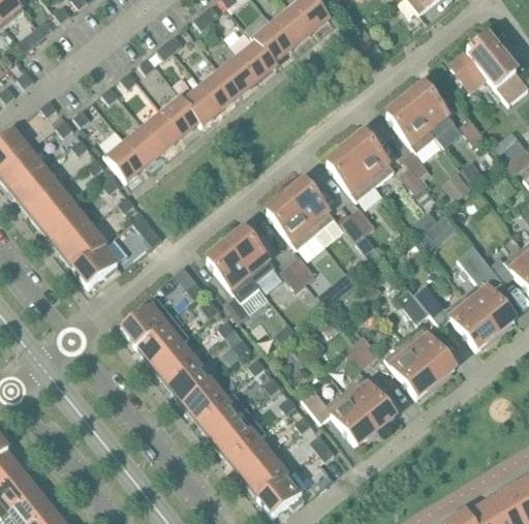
[(0,0),(0,22),(4,27),(24,11),(13,0),(0,0)]
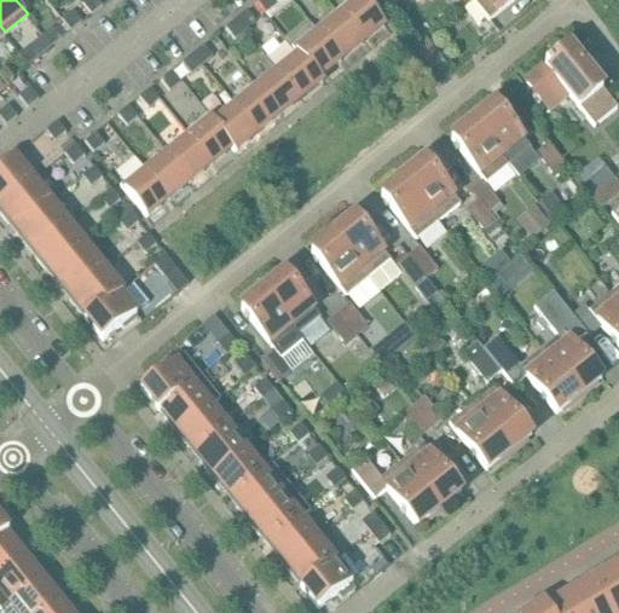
[(82,0),(91,11),(102,3),(99,0),(82,0)]
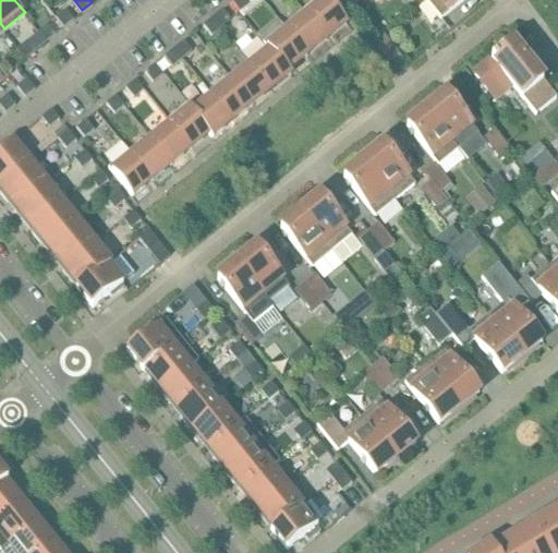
[(240,9),(233,0),(229,0),(227,2),(235,12),(240,9)]
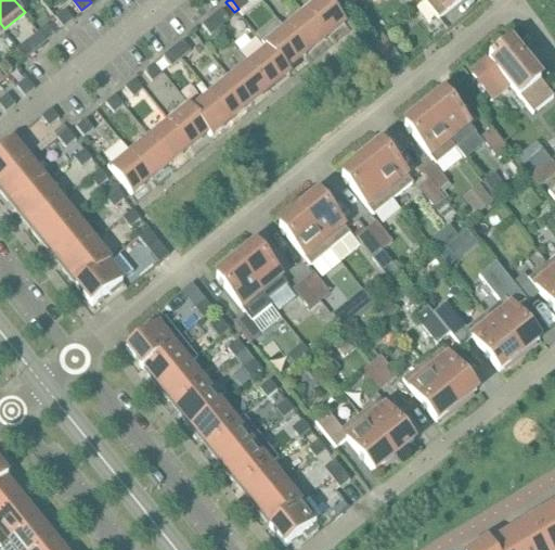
[(248,0),(232,0),(239,9),(248,0)]
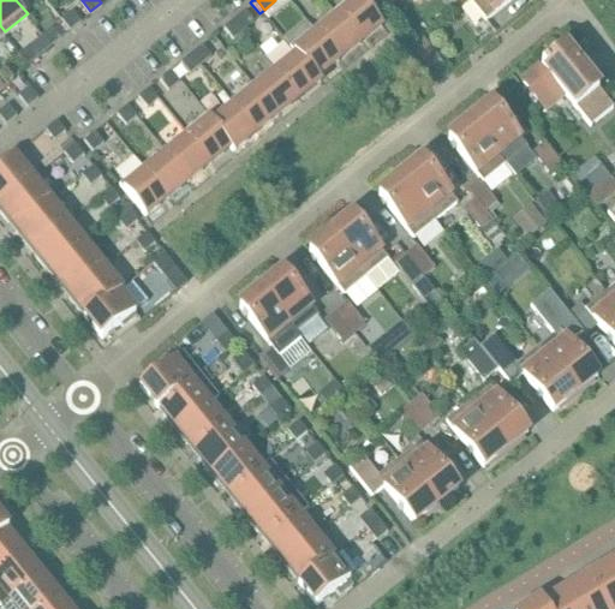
[(344,0),(334,7),(359,40),(382,22),(364,0),(344,0)]
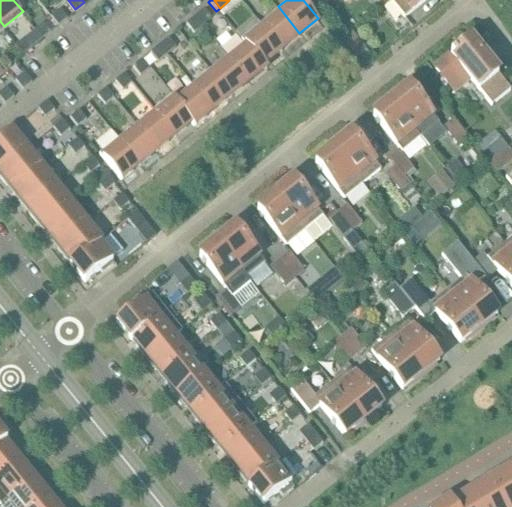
[(393,0),(404,14),(422,0),(393,0)]
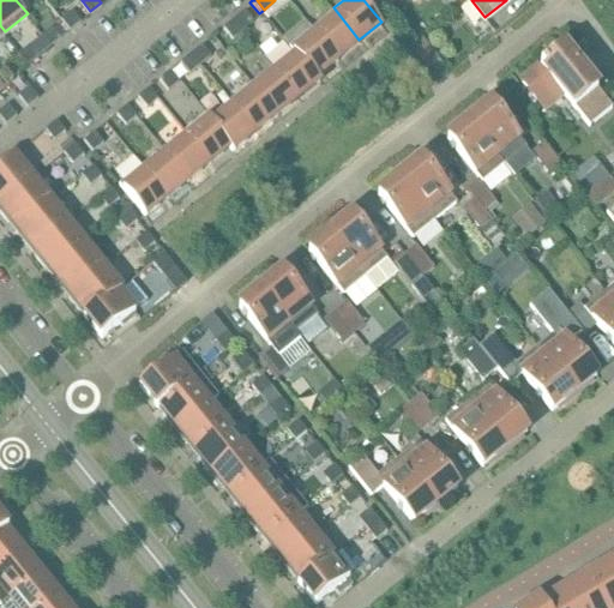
[(245,6),(234,14),(244,26),(254,18),(245,6)]
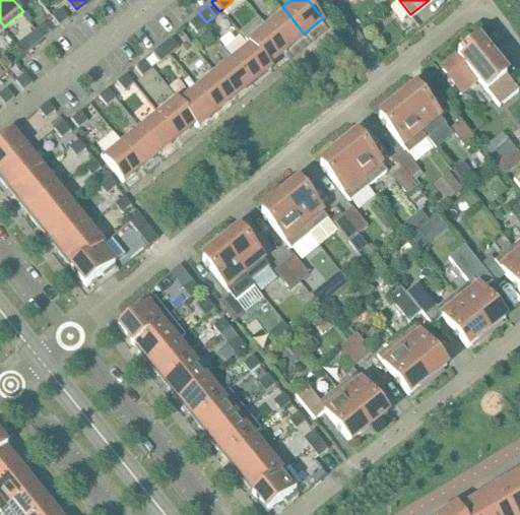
[(52,13),(59,22),(68,15),(61,6),(52,13)]
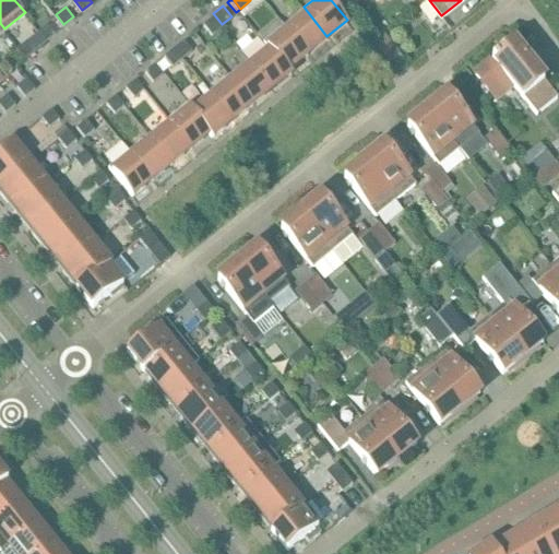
[(308,51),(326,36),(304,7),(284,23),(308,51)]
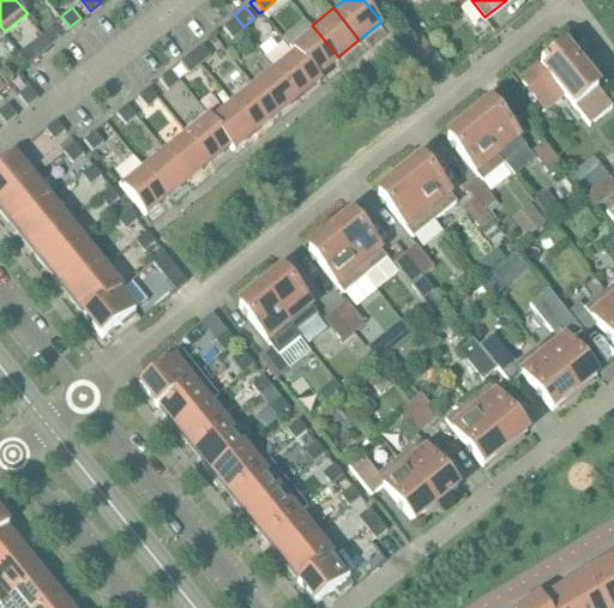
[(234,14),(223,24),(233,35),(244,26),(234,14)]
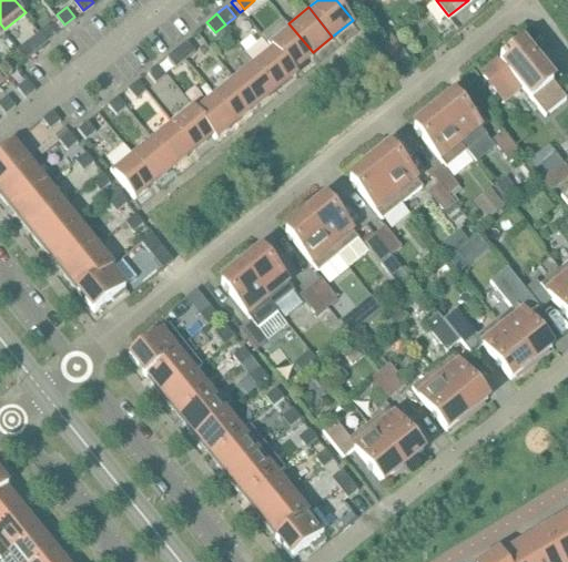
[(48,21),(38,30),(46,40),(57,32),(48,21)]
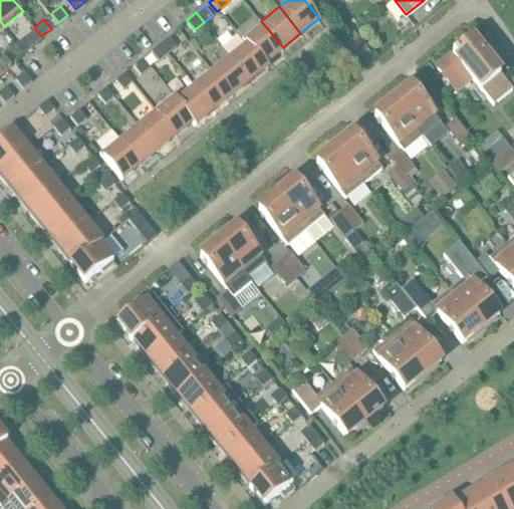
[(266,60),(283,47),(261,21),(244,35),(267,64),(268,63),(266,60)]
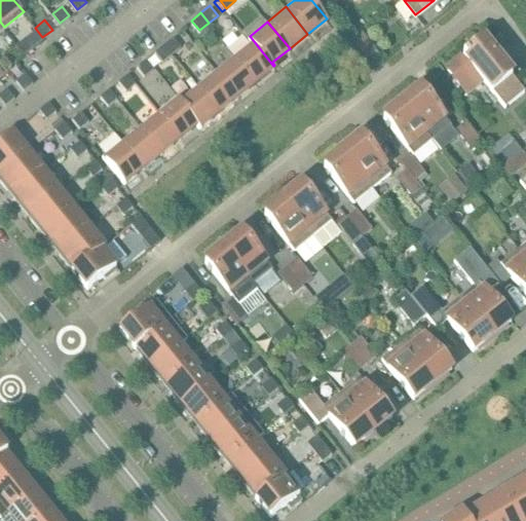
[(367,54),(376,47),(361,28),(351,35),(367,54)]
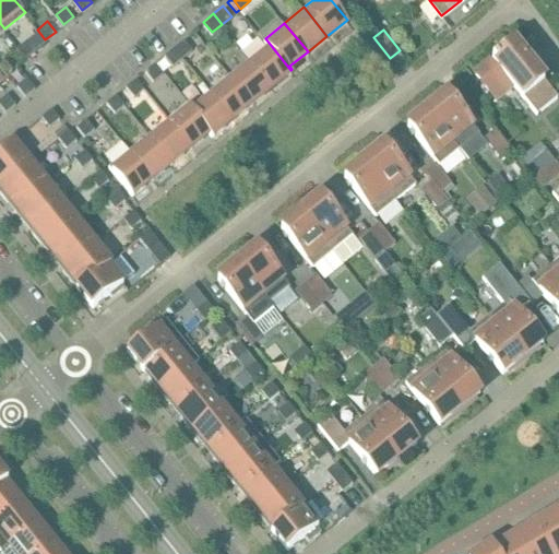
[(25,55),(35,47),(27,37),(18,45),(25,55)]
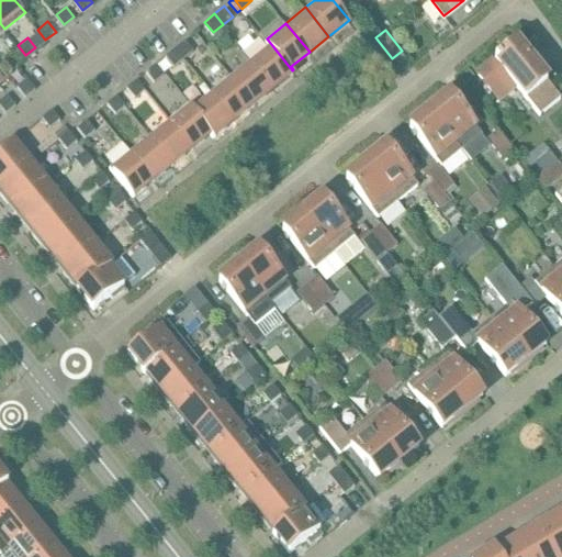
[(184,37),(175,45),(183,56),(193,48),(184,37)]
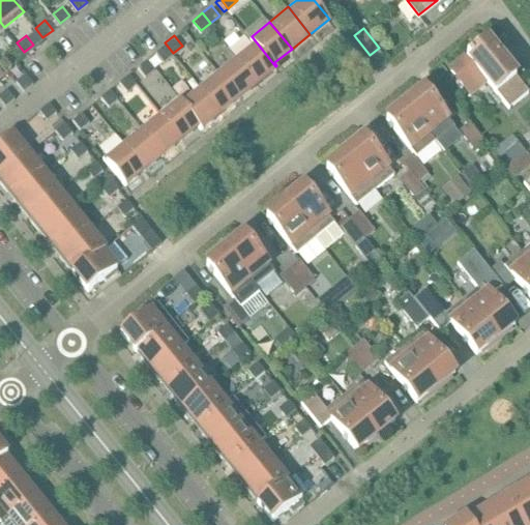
[(258,82),(275,66),(252,36),(249,37),(253,40),(235,54),(258,82)]
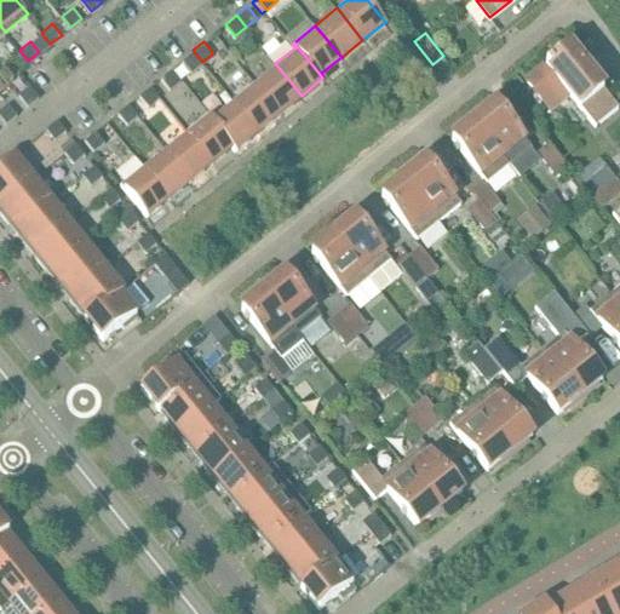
[(527,79),(541,96),(544,95),(543,95),(560,80),(595,124),(618,105),(569,45),(550,59),(546,63),(527,79)]
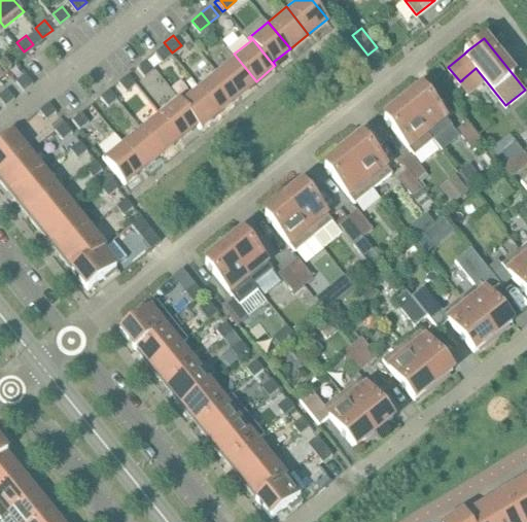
[(164,42),(154,50),(163,60),(172,53),(164,42)]
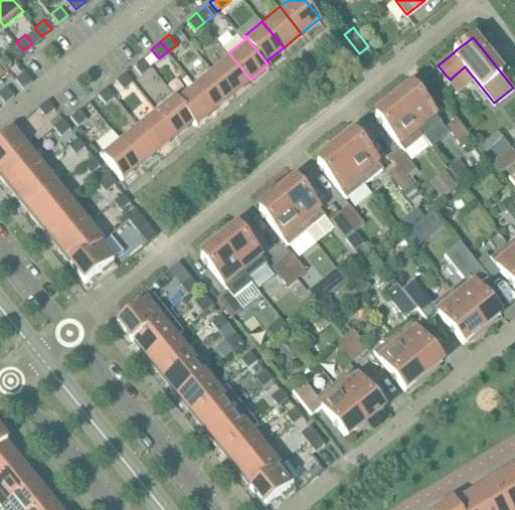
[(228,52),(210,67),(232,94),(250,79),(228,52)]
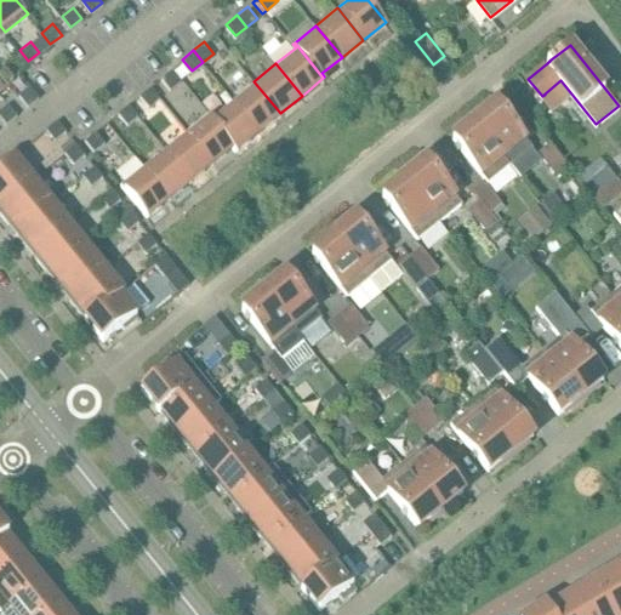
[(181,79),(172,68),(161,77),(170,87),(181,79)]
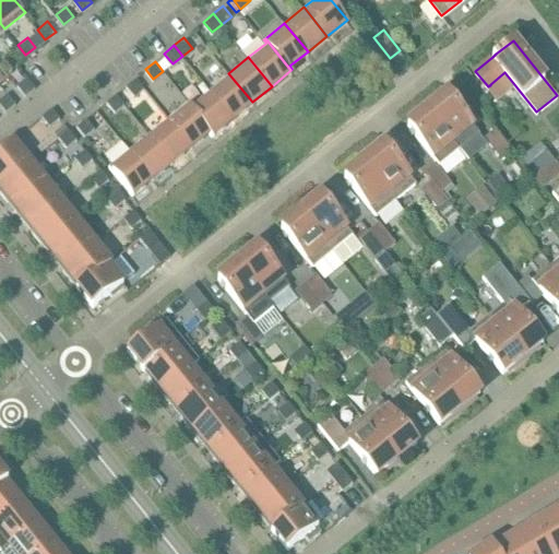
[(228,73),(210,89),(233,118),(252,102),(228,73)]
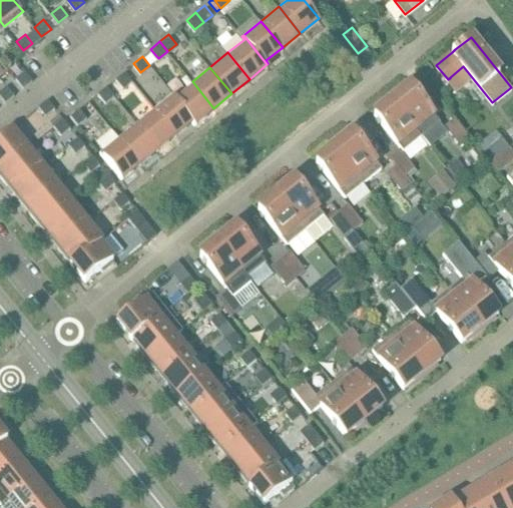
[(23,86),(32,79),(24,69),(15,77),(23,86)]
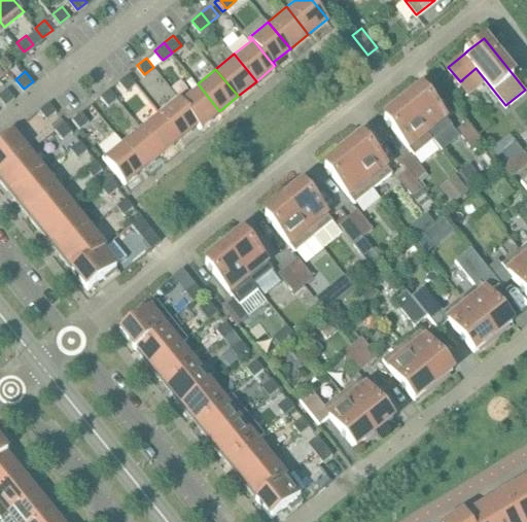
[(135,81),(128,72),(118,79),(126,90),(135,81)]
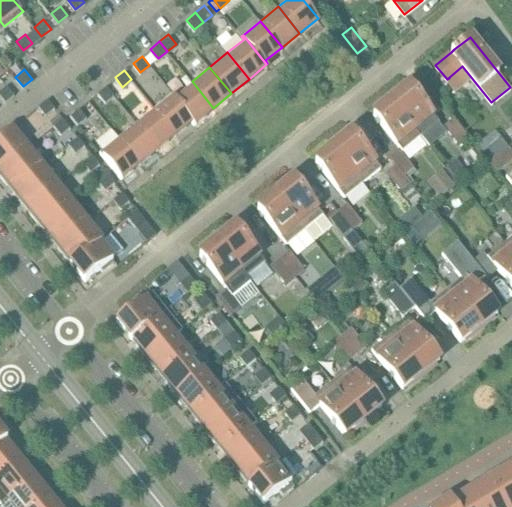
[(172,92),(171,93),(195,122),(213,108),(192,81),(175,95),(172,92)]
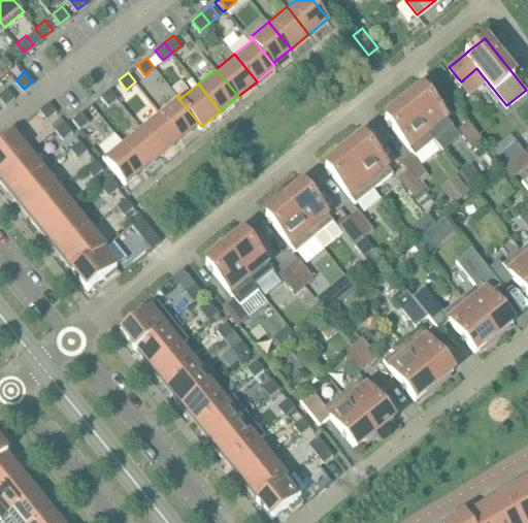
[(415,90),(402,100),(433,138),(453,123),(423,86),(416,91),(415,90)]
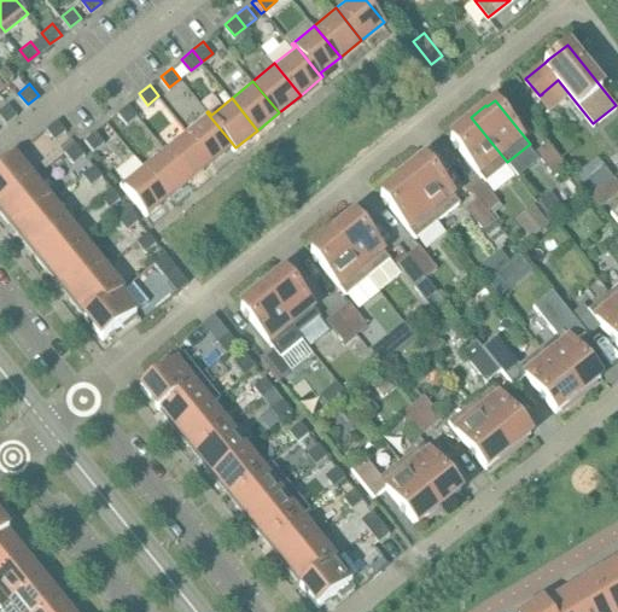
[(0,108),(0,114),(6,121),(17,112),(9,102),(0,108)]
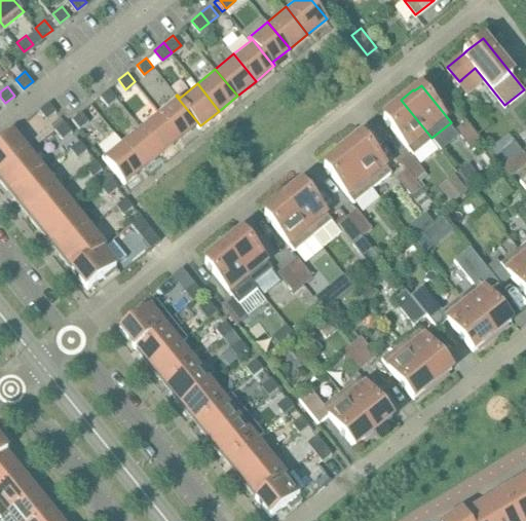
[(109,86),(100,95),(108,104),(117,97),(109,86)]
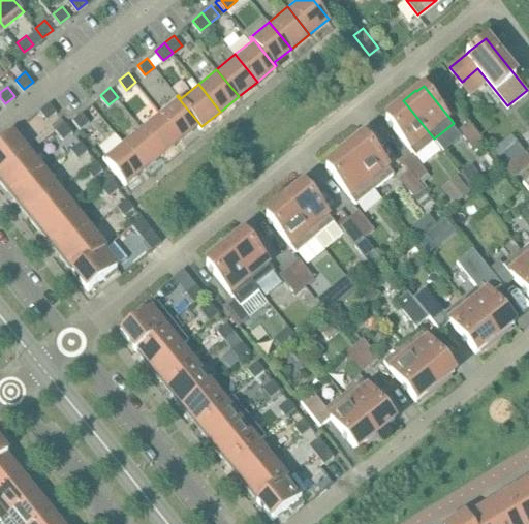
[(181,137),(193,128),(197,124),(200,127),(201,126),(177,96),(159,111),(181,137)]
